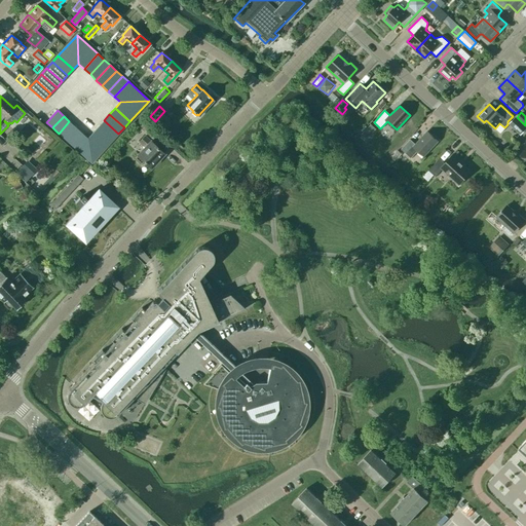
[(508,124),(520,136),(525,127),(525,126),(515,117),(508,124)]
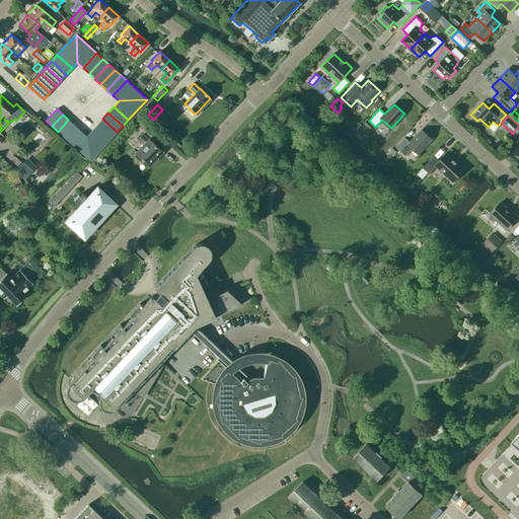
[(117,132),(102,119),(96,125),(112,138),(117,132)]
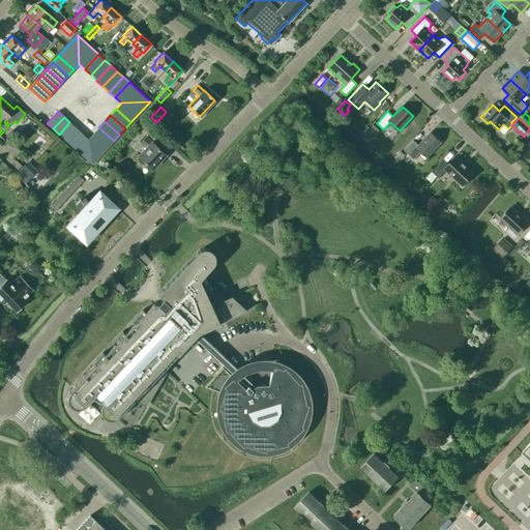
[(76,128),(69,122),(59,135),(65,140),(76,128)]
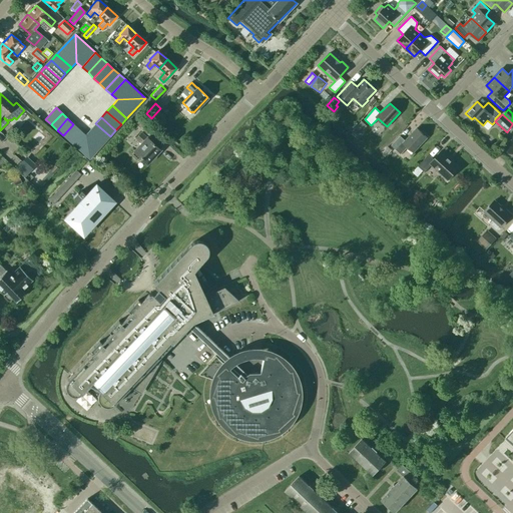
[(154,131),(140,118),(135,124),(149,136),(154,131)]
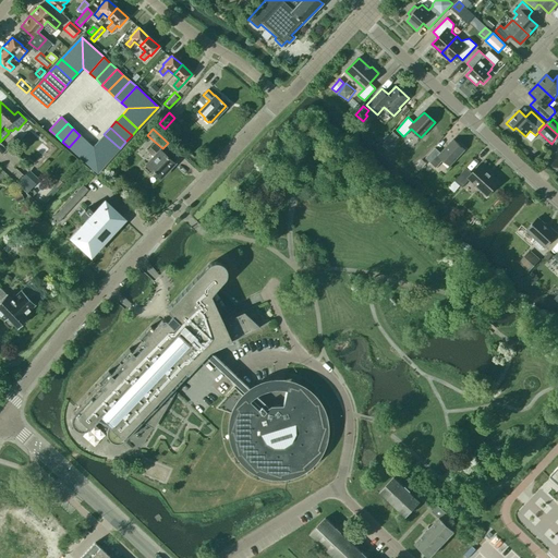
[(399,138),(392,132),(388,137),(395,143),(399,138)]
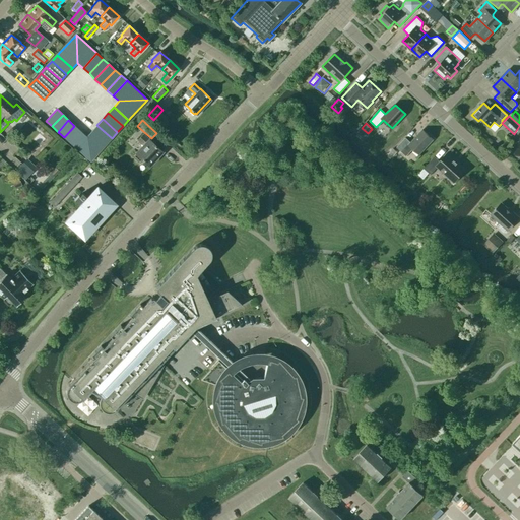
[(112,138),(96,125),(91,131),(107,144),(112,138)]
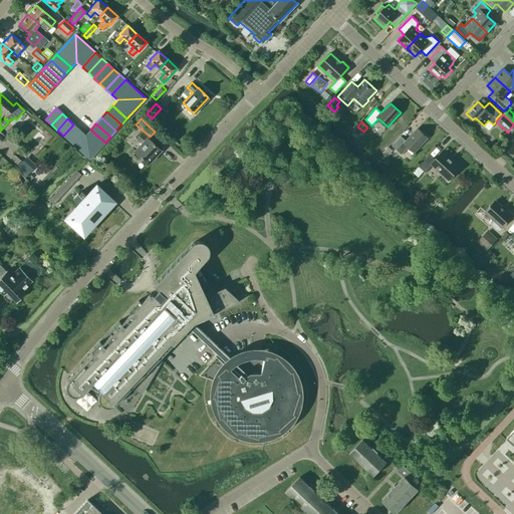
[(79,130),(73,124),(63,136),(69,142),(79,130)]
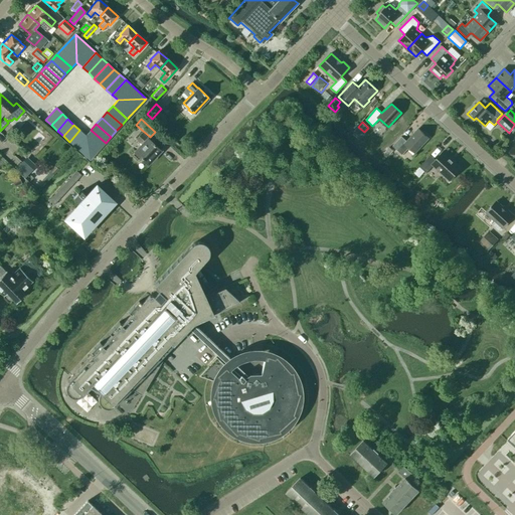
[(414,153),(428,138),(418,129),(406,141),(401,136),(392,146),(402,155),(408,148),(414,153)]
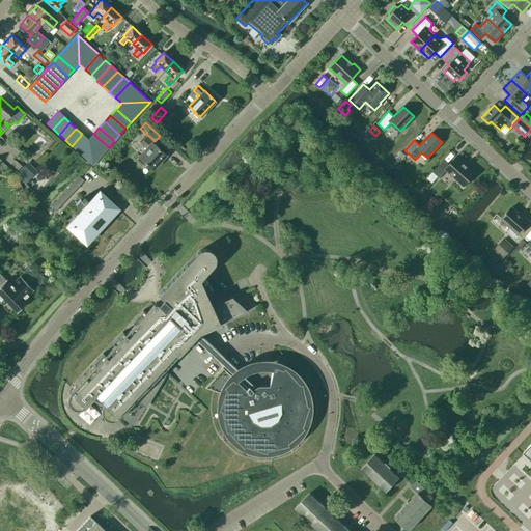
[(88,139),(82,134),(72,146),(92,165),(88,139)]
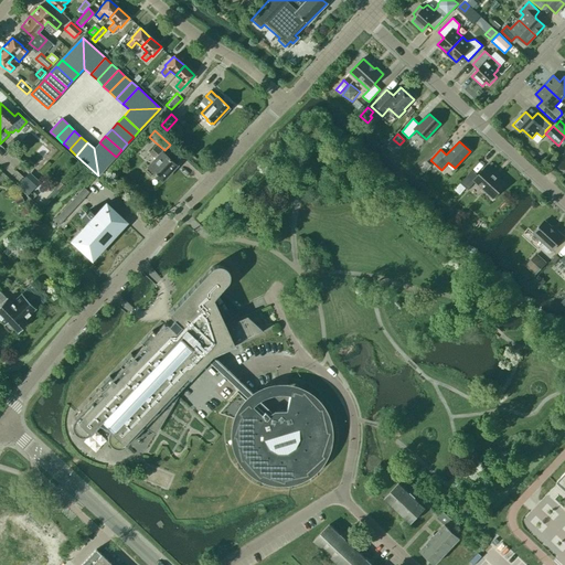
[(116,157),(99,142),(94,148),(98,176),(102,172),(116,157)]
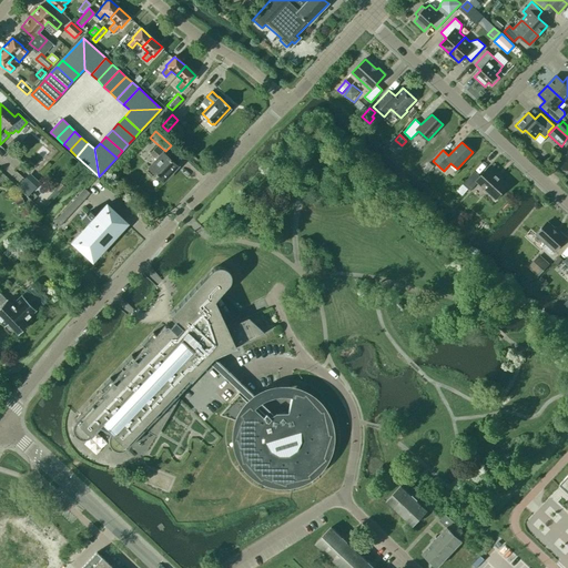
[(162,180),(176,165),(162,152),(155,146),(150,152),(156,159),(148,168),(162,180)]
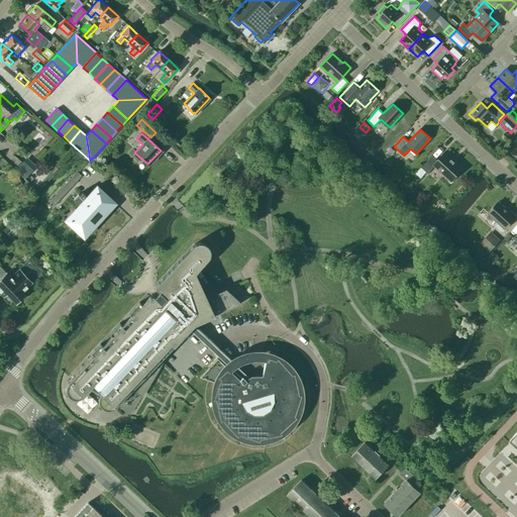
[(276,141),(272,137),(264,146),(268,151),(276,141)]
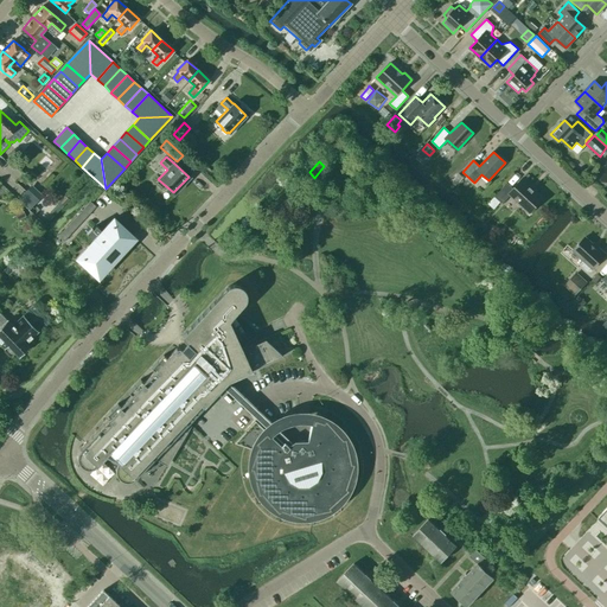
[(464,177),(458,173),(451,181),(454,185),(457,183),(458,184),(464,177)]
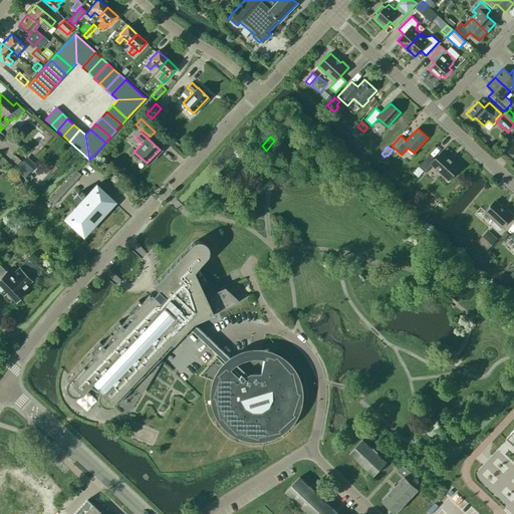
[(433,165),(449,180),(460,168),(442,152),(435,160),(429,155),(419,166),(426,173),(433,165)]
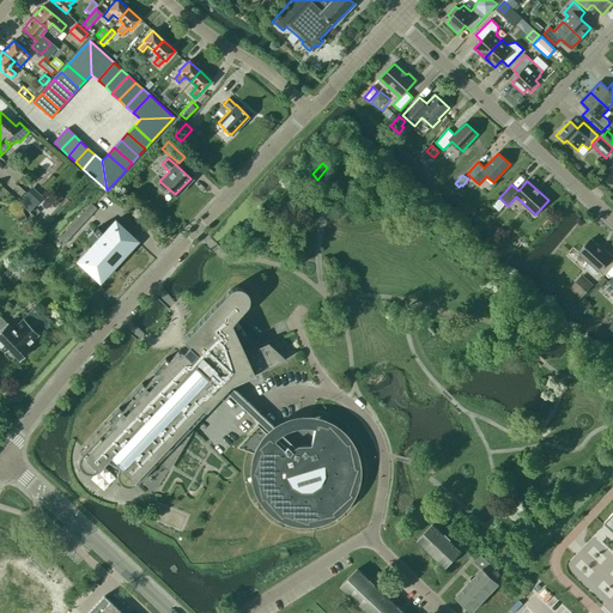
[(43,198),(31,187),(18,201),(29,212),(43,198)]
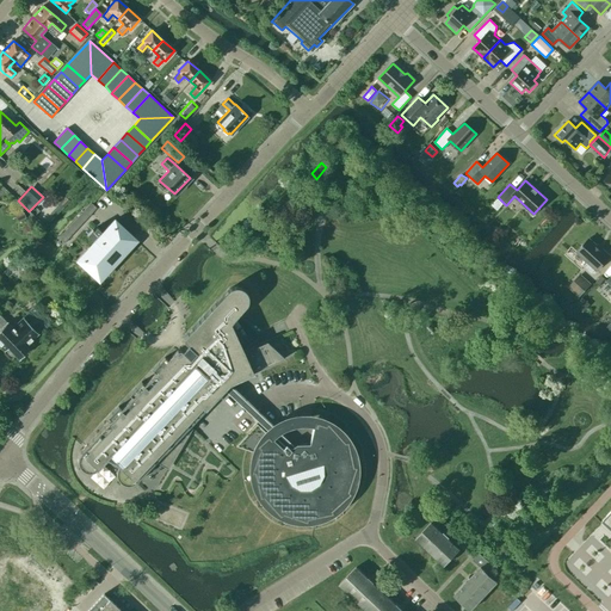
[(26,217),(20,208),(12,213),(17,222),(26,217)]
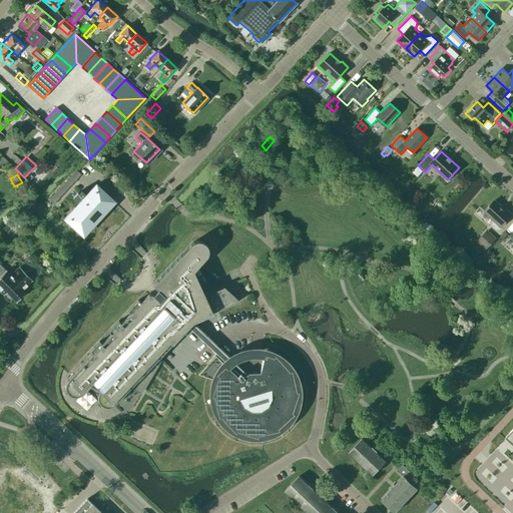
[(69,187),(64,182),(61,186),(66,190),(69,187)]
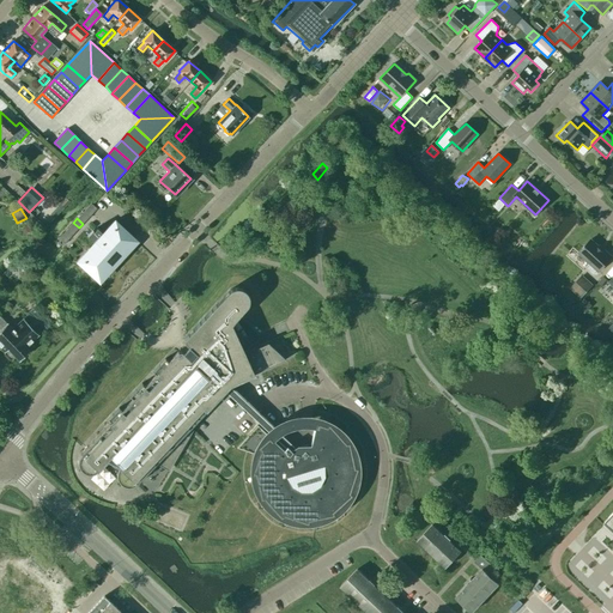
[(135,241),(114,220),(77,261),(99,280),(135,241)]
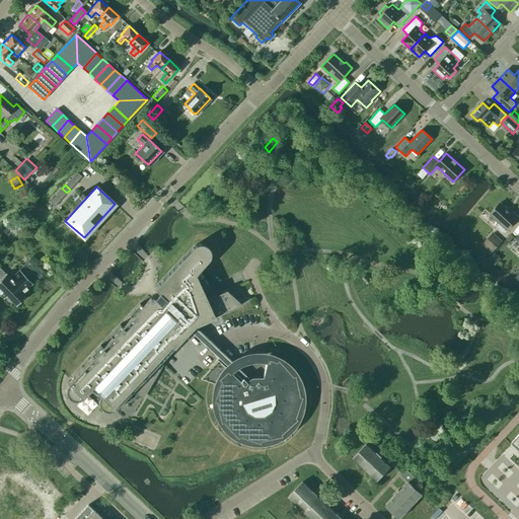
[(67,193),(62,189),(58,193),(63,197),(67,193)]
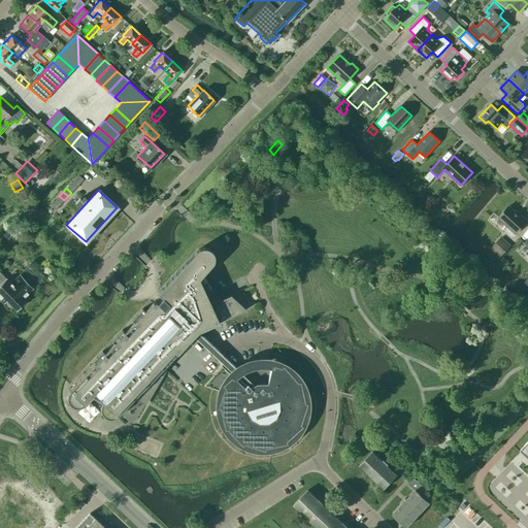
[(516,233),(527,222),(521,216),(520,217),(508,206),(498,218),(516,233)]
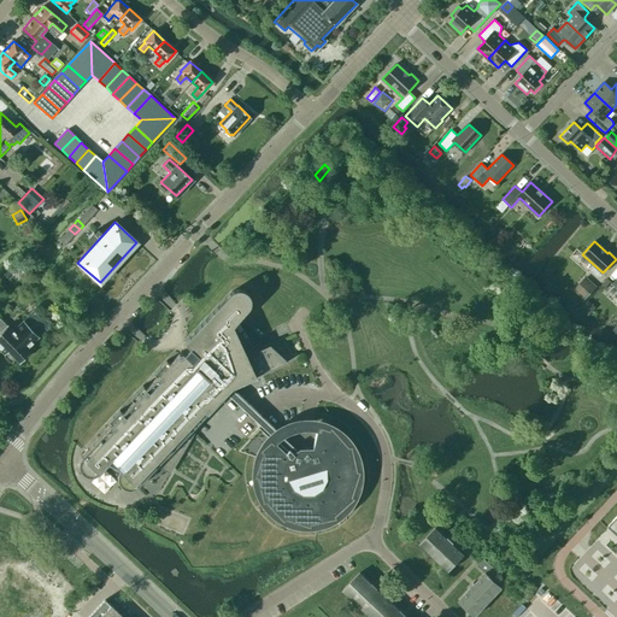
[(597,286),(586,276),(574,289),(583,299),(597,286)]
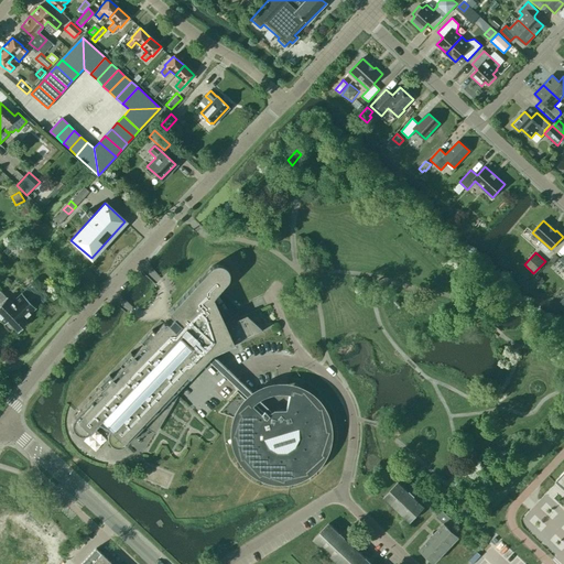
[(174,393),(206,359),(210,354),(262,331),(246,315),(224,324),(212,297),(225,282),(226,282),(226,281),(227,280),(227,279),(227,278),(228,277),(228,275),(228,274),(227,273),(227,272),(227,271),(226,270),(226,269),(225,268),(224,267),(223,267),(221,266),(220,266),(219,264),(217,264),(215,264),(214,266),(213,266),(212,266),(212,267),(170,311),(169,311),(169,312),(169,313),(169,314),(170,315),(173,318),(165,326),(164,325),(163,325),(163,324),(162,324),(162,325),(161,325),(154,332),(152,329),(140,342),(143,345),(133,355),(130,353),(119,365),(121,367),(111,377),(109,375),(97,388),(100,390),(74,418),(73,419),(73,420),(72,420),(72,421),(72,422),(72,423),(71,424),(72,425),(72,426),(72,427),(72,429),(72,430),(73,431),(74,432),(75,433),(76,434),(77,434),(78,434),(78,435),(79,435),(80,435),(83,435),(84,435),(86,435),(87,434),(88,433),(89,432),(98,423),(111,429),(110,430),(109,430),(109,431),(108,432),(108,433),(107,434),(107,436),(107,437),(107,440),(108,441),(108,443),(109,443),(109,445),(110,445),(111,446),(112,447),(115,447),(116,448),(117,448),(119,448),(121,447),(122,447),(123,446),(125,446),(126,444),(147,422),(158,429),(177,396),(174,393)]
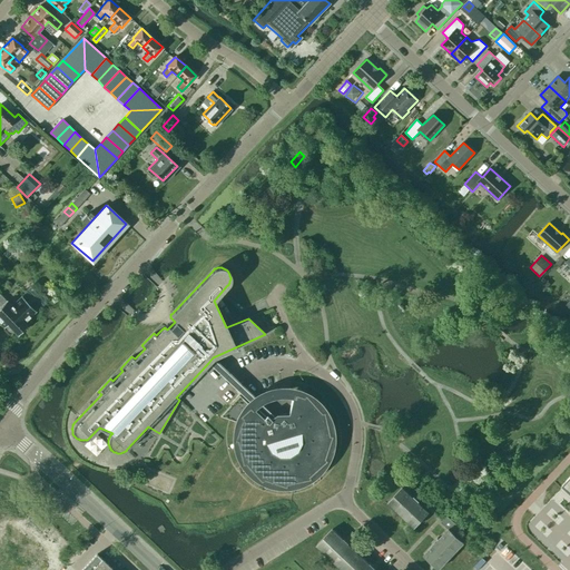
[(28,297),(25,301),(30,306),(33,302),(40,308),(52,297),(47,292),(48,292),(41,285),(40,285),(37,281),(25,293),(28,297)]
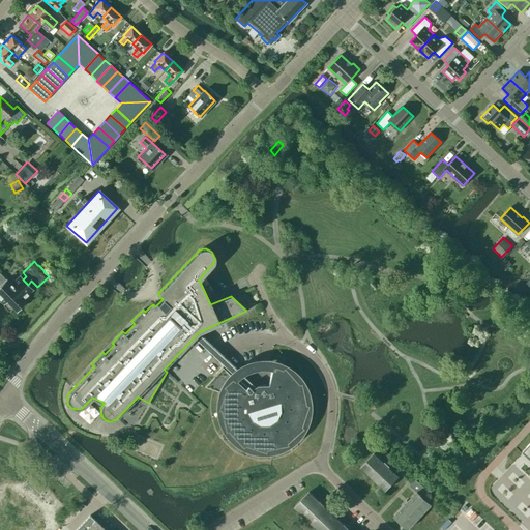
[(21,299),(31,289),(28,285),(23,280),(19,275),(9,284),(0,273),(0,299),(3,302),(2,305),(6,310),(9,310),(12,306),(16,310),(24,302),(21,299)]
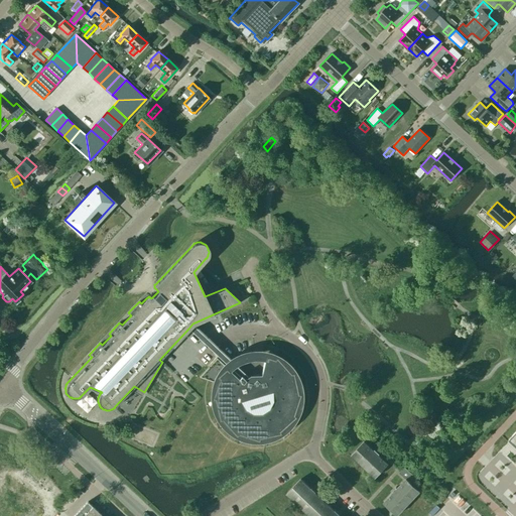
[(241,375),(239,377),(238,378),(224,365),(216,358),(199,377),(217,383),(211,401),(212,399),(214,399),(219,423),(220,423),(220,421),(222,420),(238,438),(238,437),(237,435),(238,434),(261,441),(261,440),(259,440),(259,437),(283,433),(283,432),(281,432),(280,430),(297,414),(295,415),(293,414),(301,391),(300,391),(300,393),(297,393),(293,369),(292,369),(292,371),(290,372),(274,354),(274,355),(275,356),(274,358),(264,355),(264,356),(265,356),(260,374),(250,375),(244,378),(241,375)]
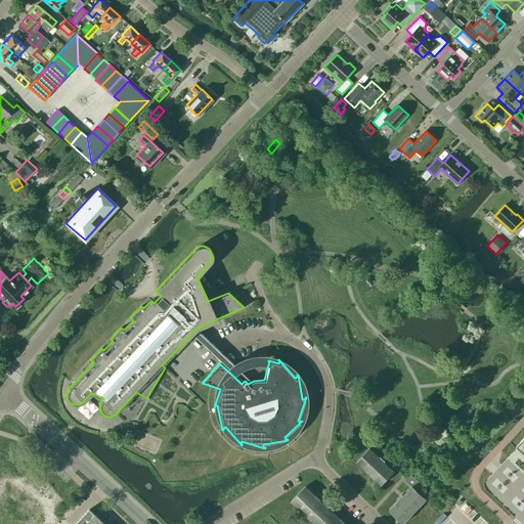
[(379,456),(369,447),(356,462),(381,484),(394,470),(384,462),(386,461),(380,455),(379,456)]
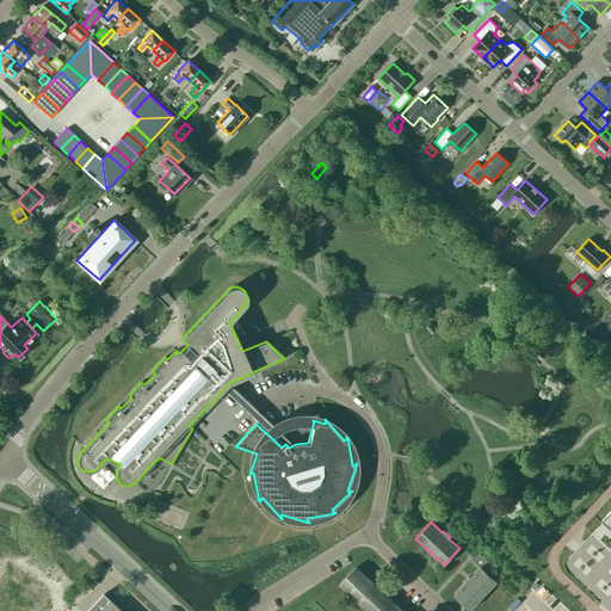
[(473,559),(480,566),(488,572),(494,566),(479,551),(473,559)]
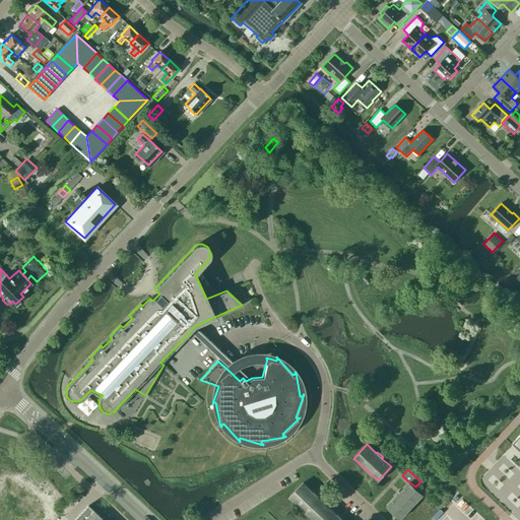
[(415,486),(408,481),(400,491),(399,490),(394,496),(395,497),(387,506),(400,519),(424,495),(415,486)]
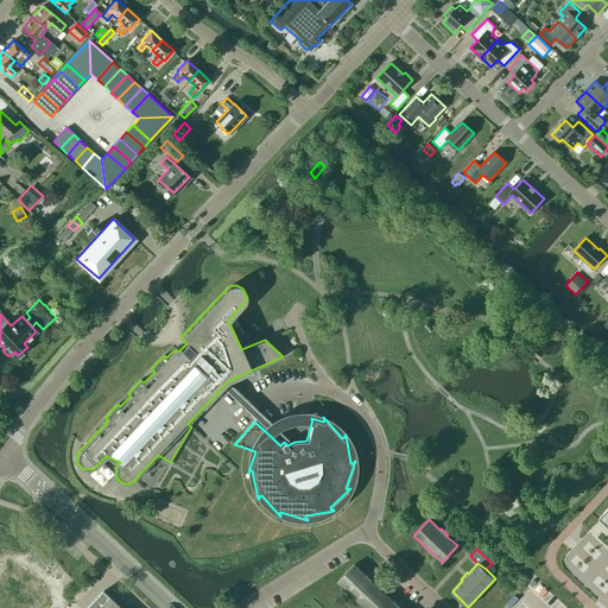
[(365,606),(381,589),(371,580),(372,578),(367,574),(366,575),(354,564),(337,581),(365,606)]
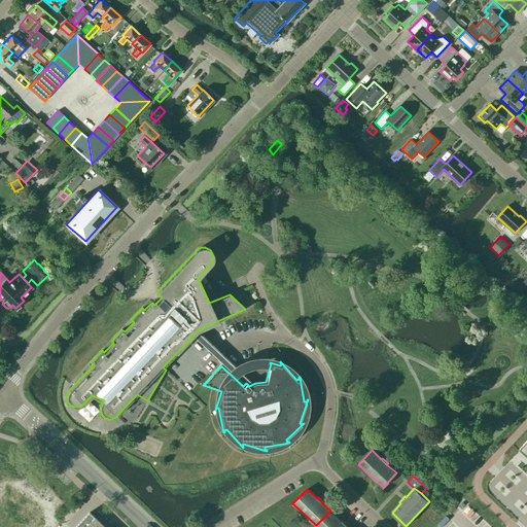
[(330,511),(316,525),(317,526),(347,526),(346,525),(347,525),(342,520),(342,521),(330,511)]
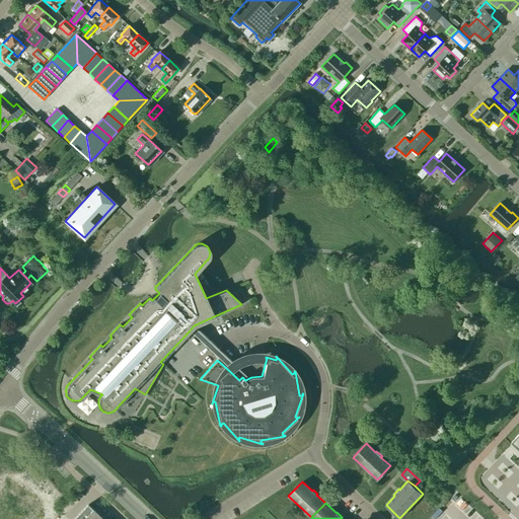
[(106,518),(103,516),(101,518),(87,505),(74,518),(106,518)]
